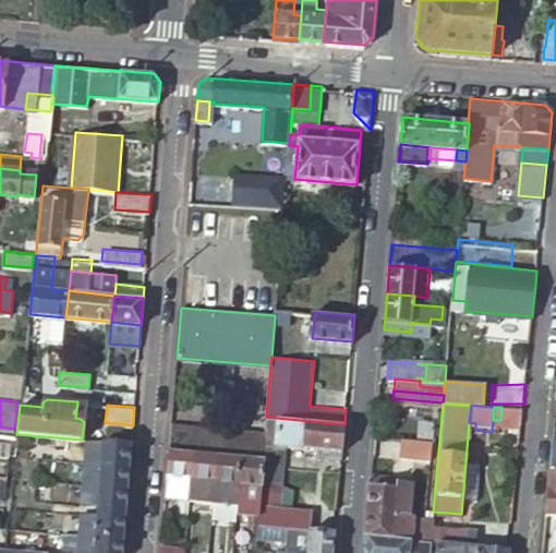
[(500,420),(522,421),(523,408),(502,407),(500,420)]
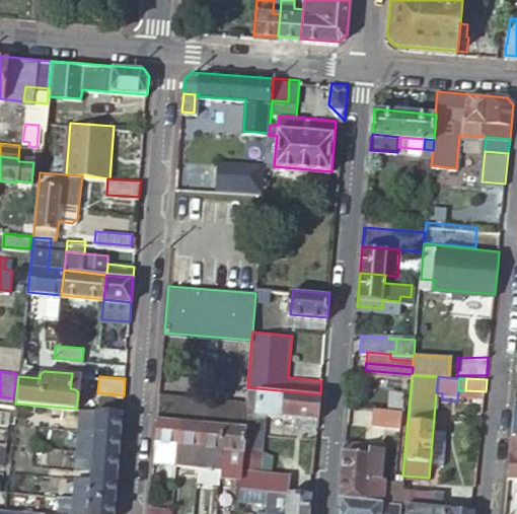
[(247,387),(246,400),(244,426),(242,451),(261,453),(264,413),(295,416),(294,422),(318,424),(320,394),(247,387)]
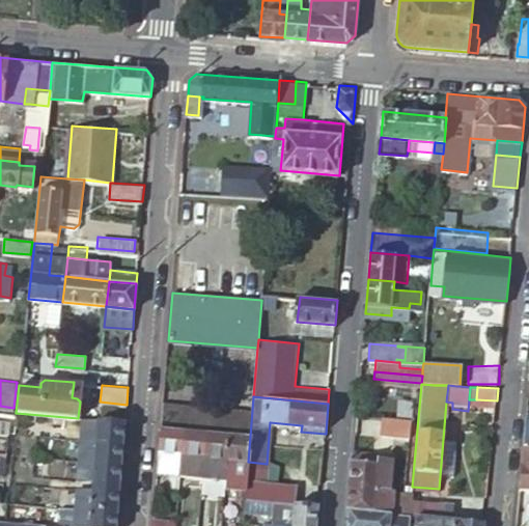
[(250,436),(252,410),(163,402),(162,426),(185,428),(207,432),(231,434),(250,436)]
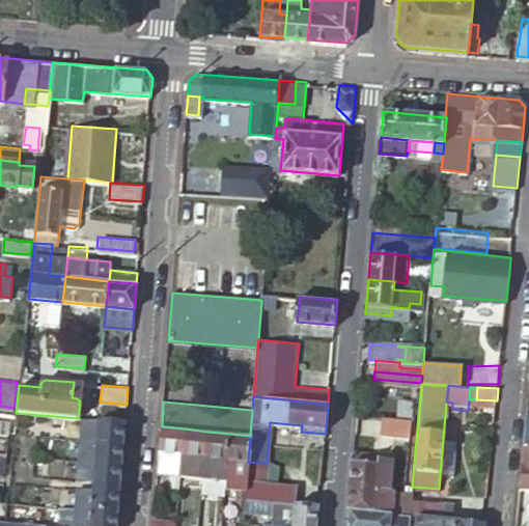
[(411,419),(383,417),(381,434),(410,436),(411,419)]
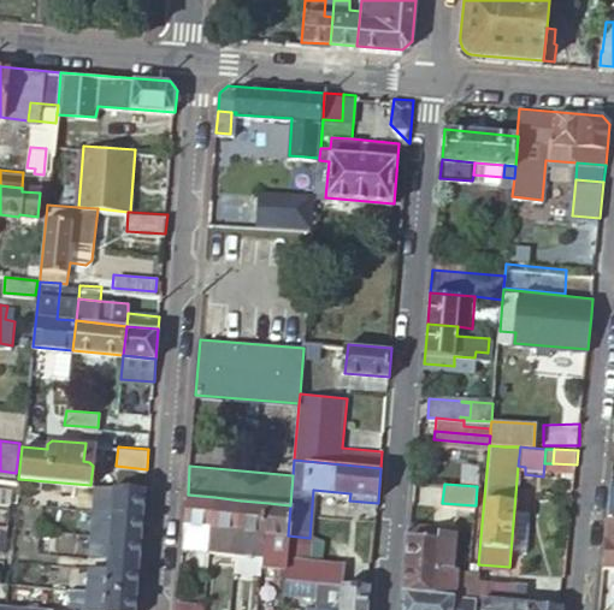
[(0,485),(0,502),(3,503),(3,501),(10,502),(16,503),(17,487),(0,485)]
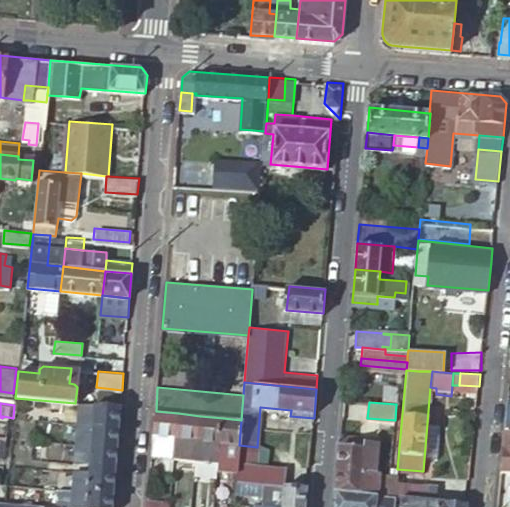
[(79,403),(77,423),(119,426),(121,406),(79,403)]
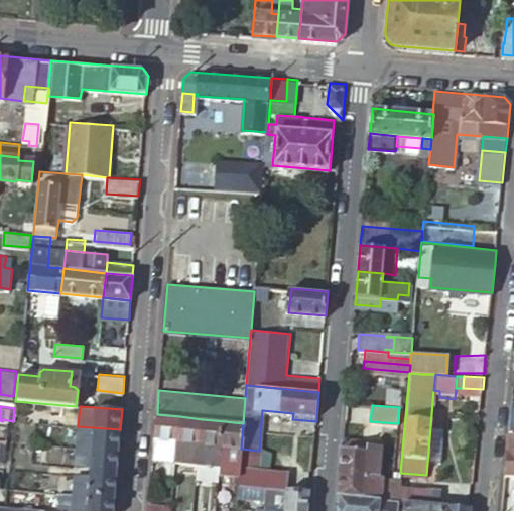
[(179,416),(157,414),(153,458),(175,460),(176,442),(179,416)]
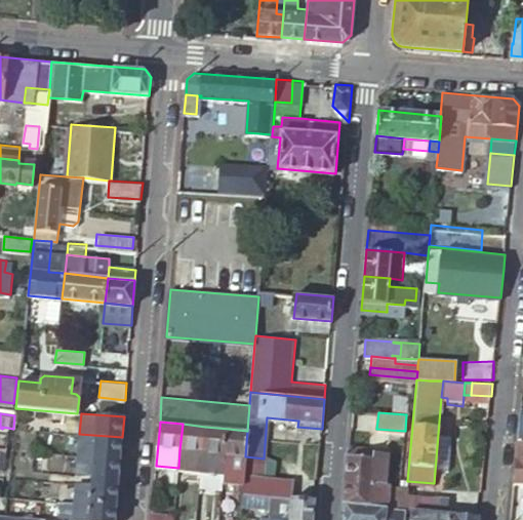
[(205,427),(183,424),(179,450),(203,452),(205,427)]
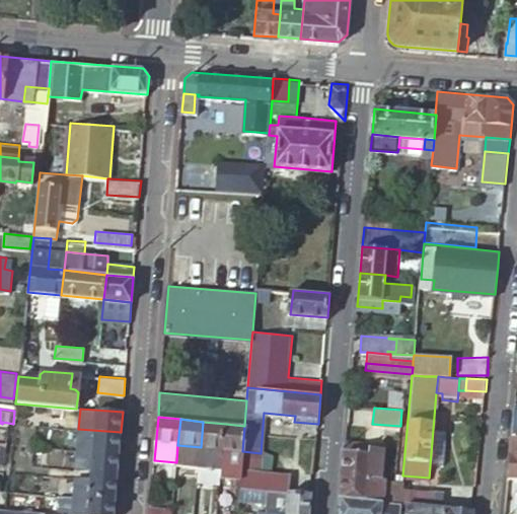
[(223,449),(226,424),(203,422),(201,447),(223,449)]
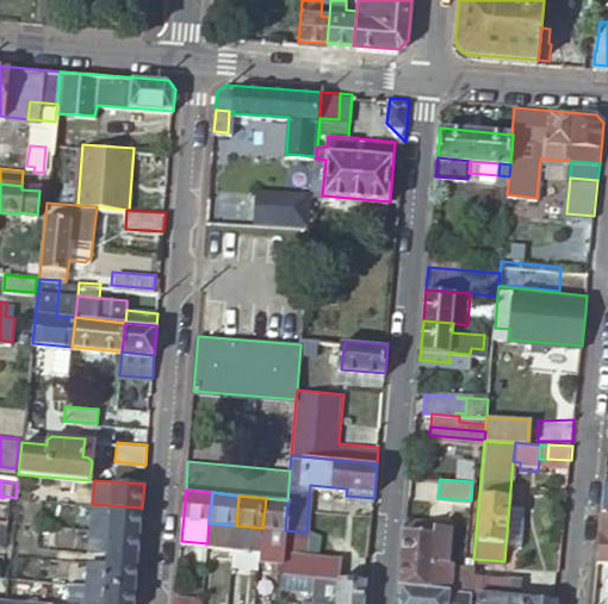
[(285,530),(287,500),(266,498),(262,528),(285,530)]
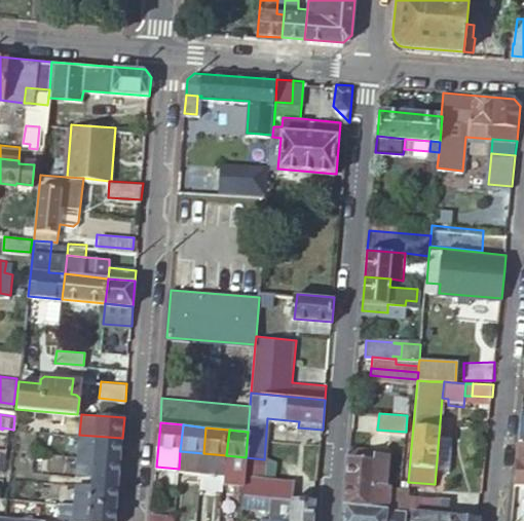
[(122,438),(79,435),(78,454),(121,458),(122,438)]
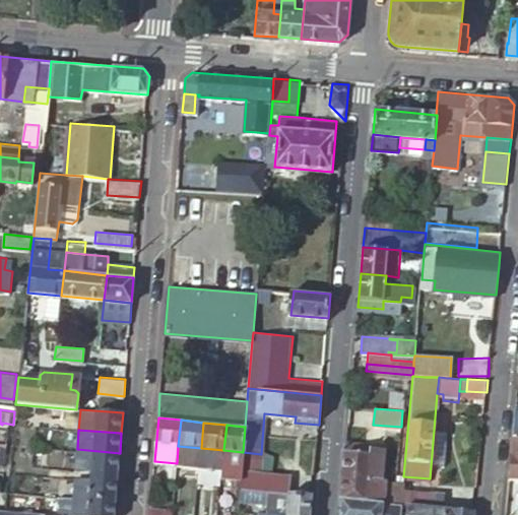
[(346,441),(343,476),(381,479),(383,450),(371,448),(371,443),(346,441)]
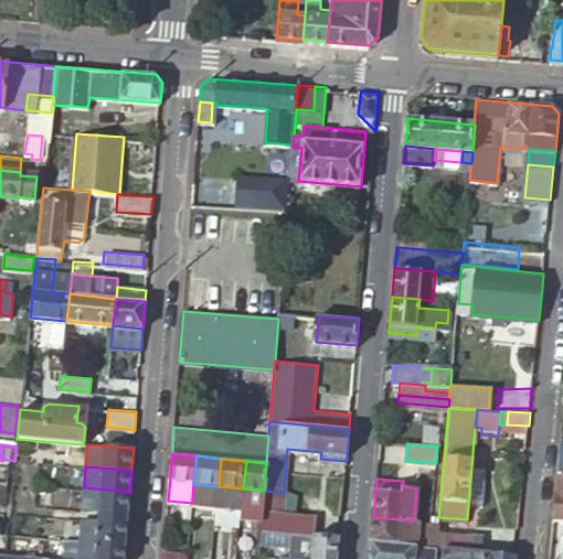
[(216,505),(219,486),(193,484),(192,503),(216,505)]
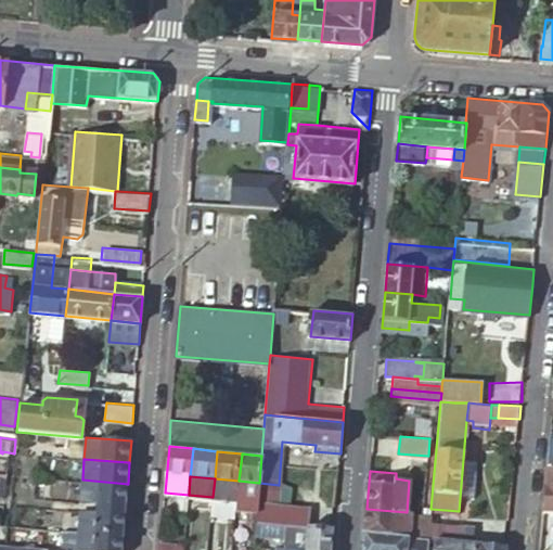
[(239,481),(215,478),(213,497),(238,500),(239,481)]
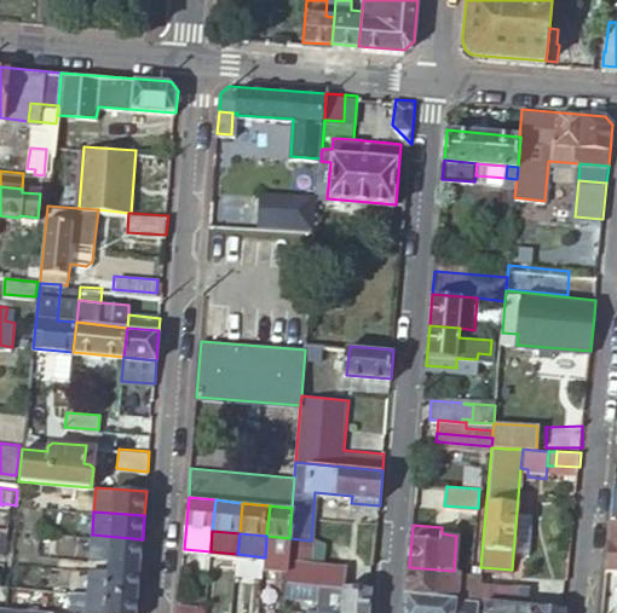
[(139,572),(143,539),(92,535),(90,559),(109,561),(108,570),(139,572)]
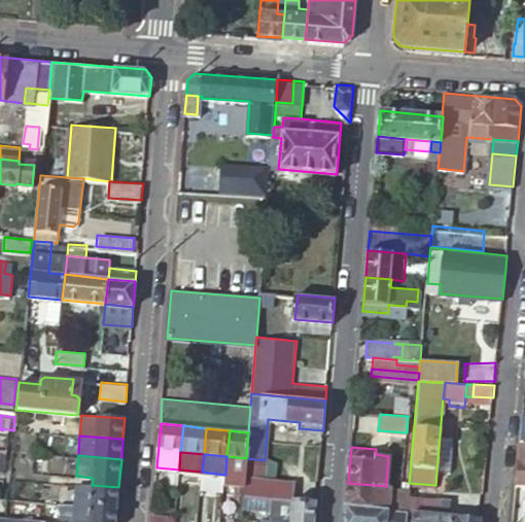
[(244,478),(246,458),(226,456),(225,475),(224,483),(244,484),(244,478)]
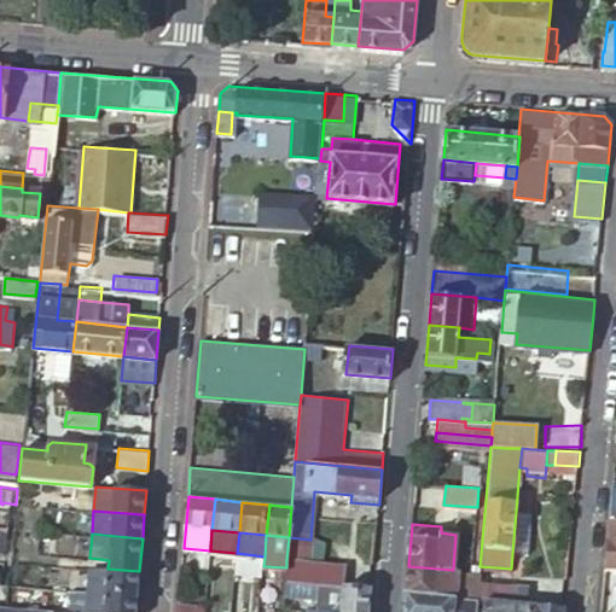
[(343,565),(286,560),(286,567),(285,580),(320,582),(342,584),(343,565)]
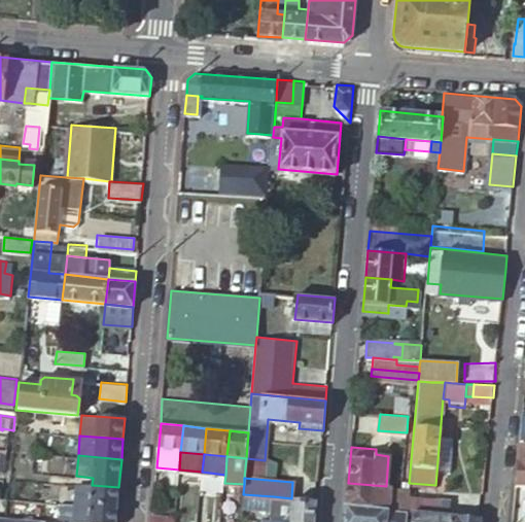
[(76,484),(69,483),(68,502),(74,503),(76,484)]
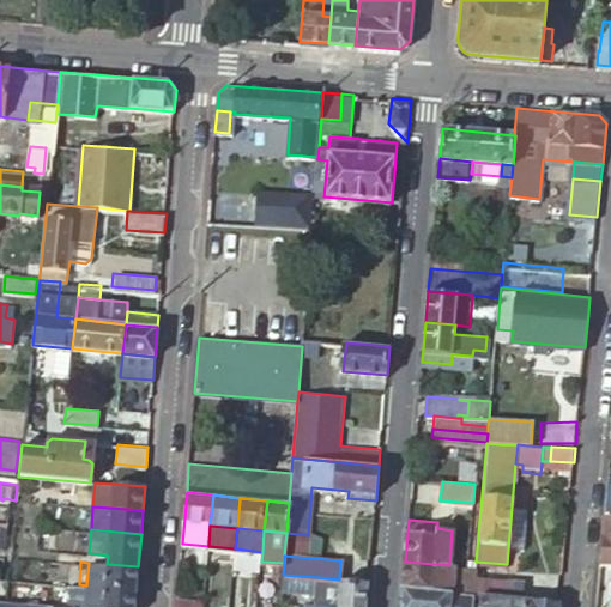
[(405,562),(403,588),(469,594),(473,594),(475,577),(476,568),(449,565),(405,562)]
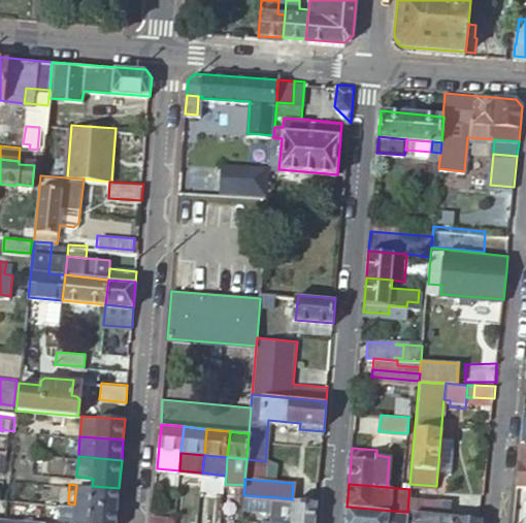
[(74,504),(118,508),(119,488),(92,486),(76,485),(74,504)]
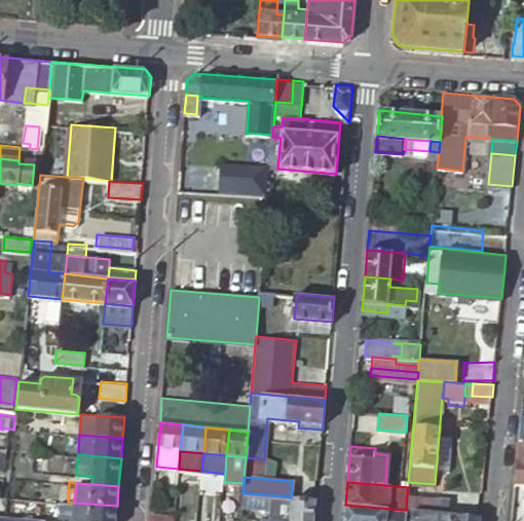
[(272,495),(242,493),(241,505),(271,507),(272,495)]
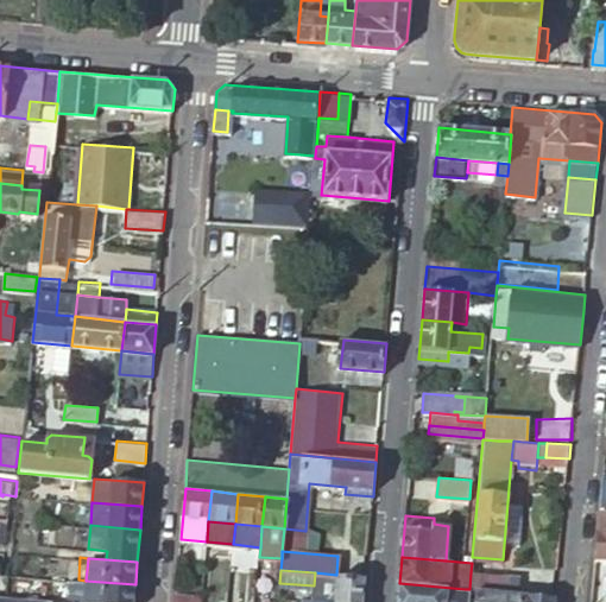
[(506,575),(471,572),(469,589),(471,589),(486,591),(486,584),(493,584),(493,591),(497,591),(505,593),(506,575)]
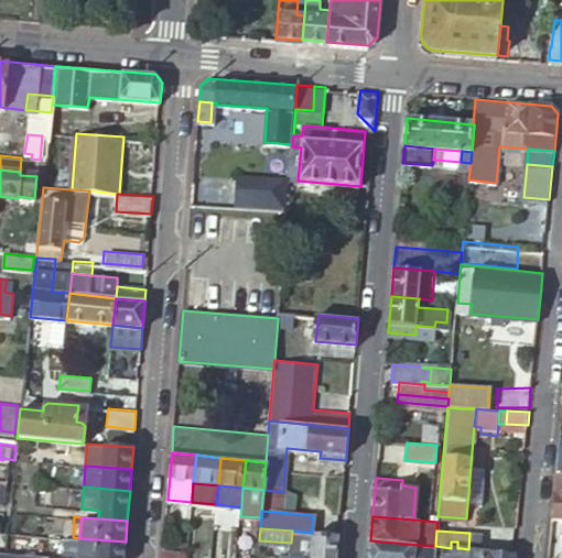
[(323,557),(336,557),(339,535),(312,533),(310,557),(323,557)]
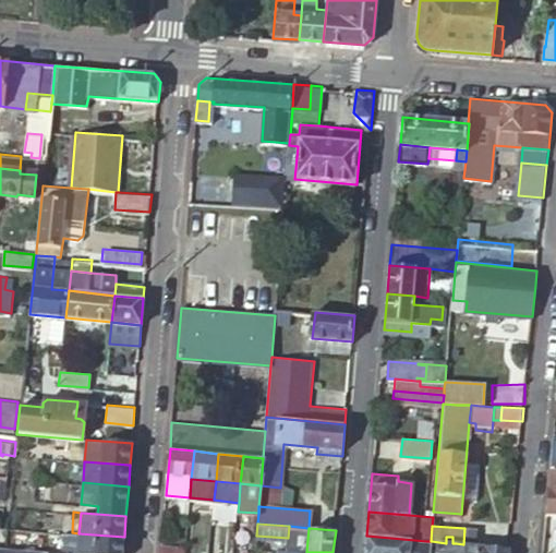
[(77,552),(79,533),(72,532),(64,532),(61,552),(77,552)]
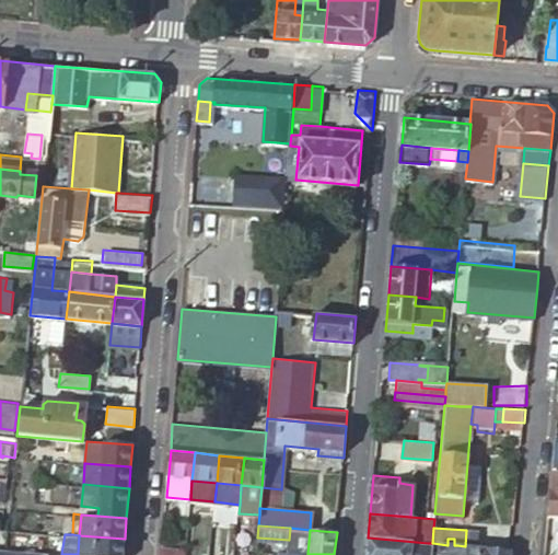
[(78,554),(123,554),(125,539),(79,535),(78,554)]
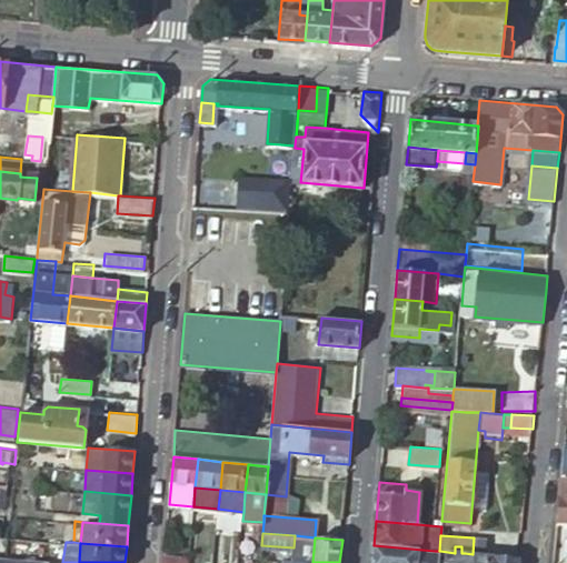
[(374,545),(371,562),(438,562),(440,551),(439,551),(435,551),(374,545)]
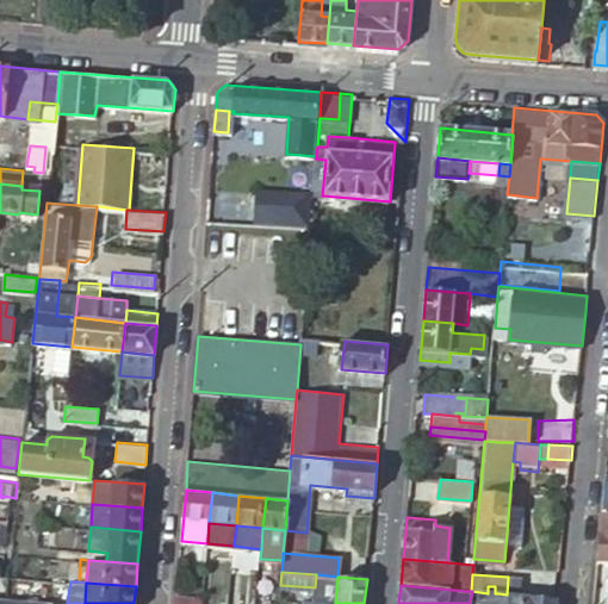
[(497,603),(498,593),(495,593),(488,593),(472,591),(470,603),(497,603)]
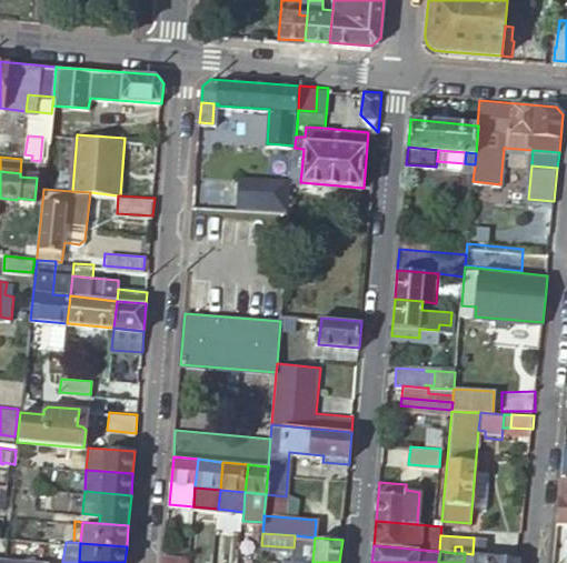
[(165,553),(163,562),(188,562),(189,555),(165,553)]
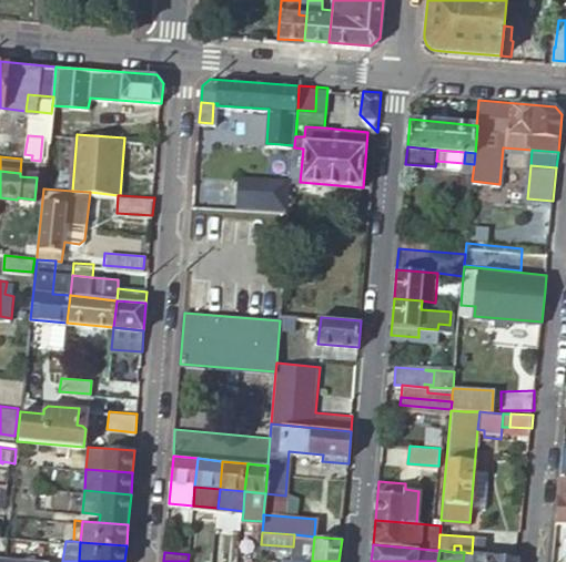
[(464,552),(463,561),(473,561),(474,553),(472,553),(464,552)]
